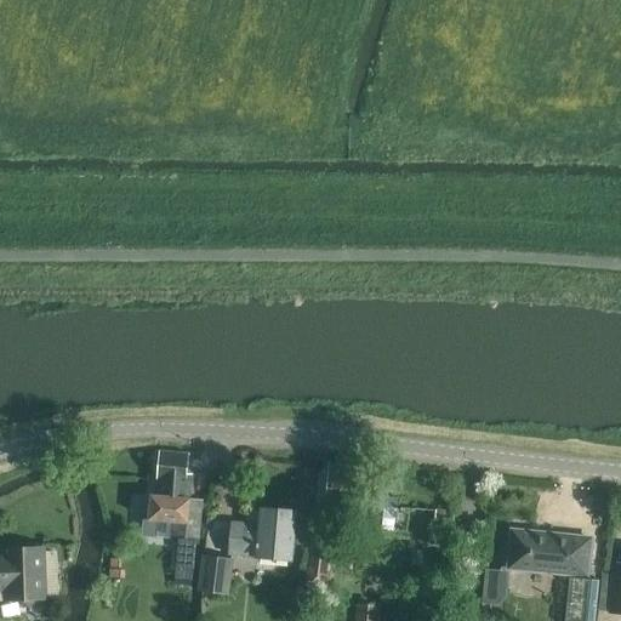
[(151,496),(148,522),(174,523),(172,537),(199,540),(203,501),(189,500),(192,474),(187,474),(188,455),(160,453),(158,479),(159,479),(158,484),(158,496),(151,496)]
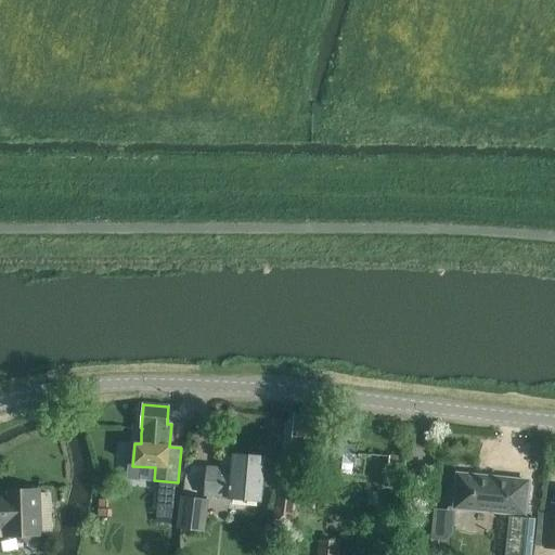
[(294,454),(320,456),(323,417),(294,415),(293,423),(285,423),(283,450),(284,450),(279,488),(273,523),(292,526),(298,477),(291,476),(294,454)]
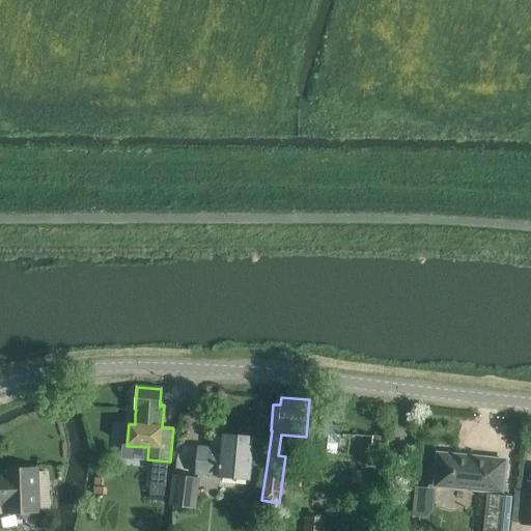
[(315,442),(340,444),(341,427),(317,425),(315,442)]
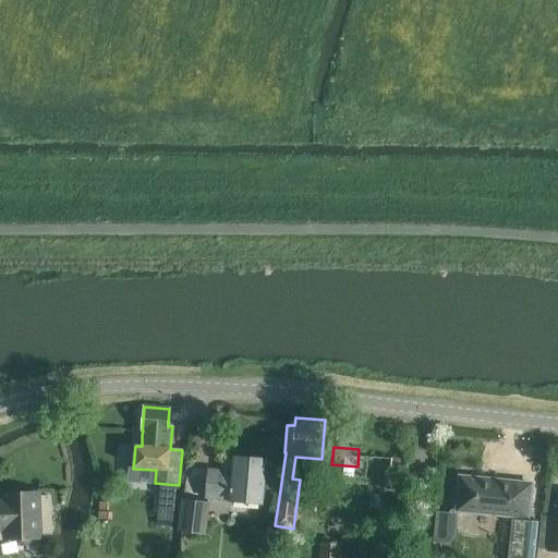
[(262,504),(266,460),(235,457),(233,473),(228,473),(229,472),(208,470),(206,498),(231,500),(231,501),(262,504)]
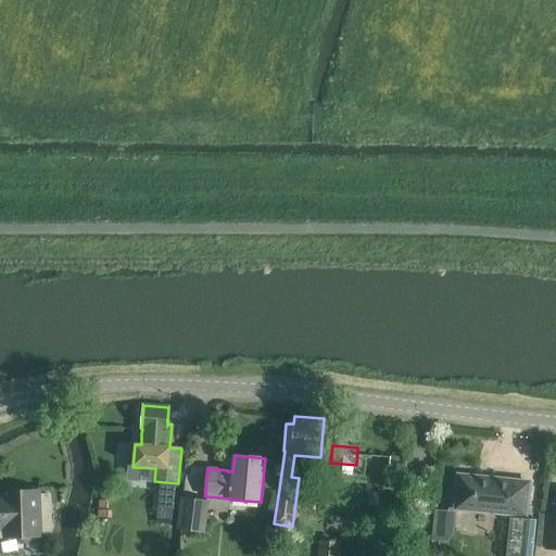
[(407,476),(408,462),(391,460),(390,475),(407,476)]
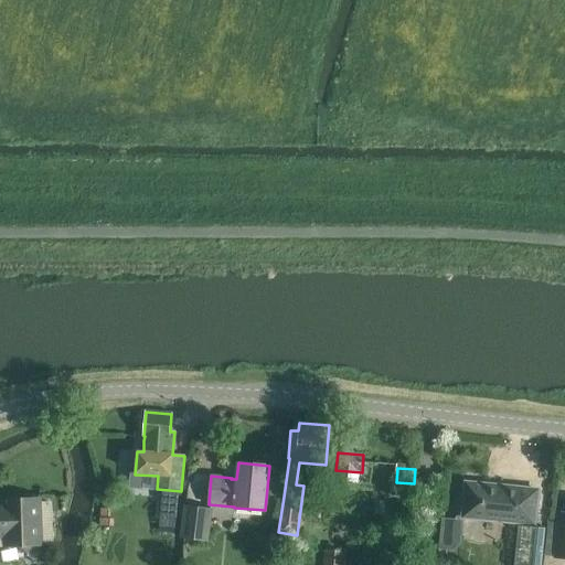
[(284,497),(287,471),(270,469),(267,494),(284,497)]
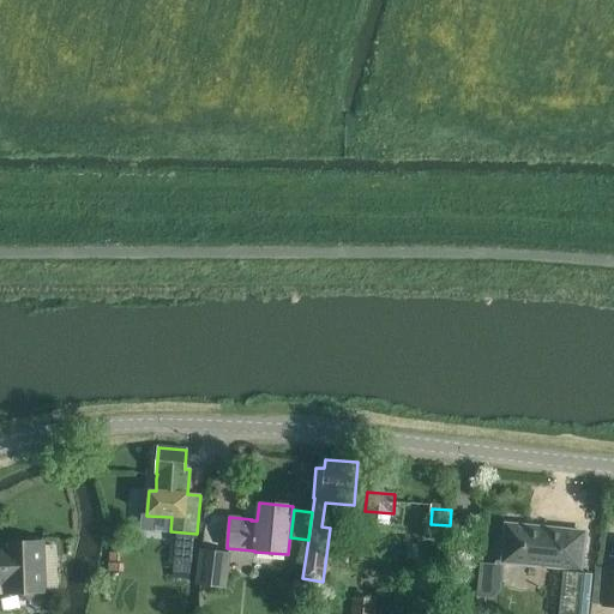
[(504,522),(500,565),(563,571),(558,613),(589,613),(593,575),(583,573),(588,530),(504,522)]
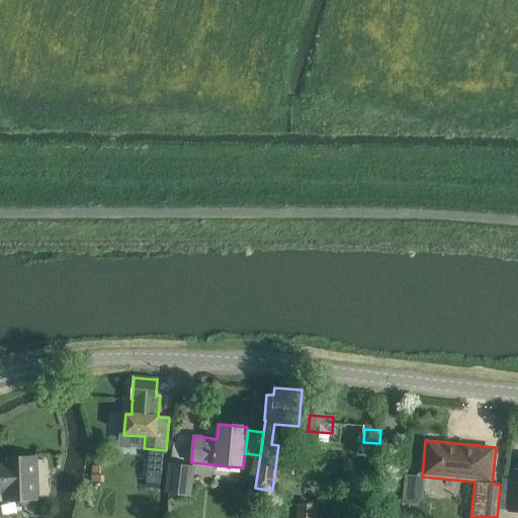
[(162,475),(164,454),(150,453),(149,473),(162,475)]
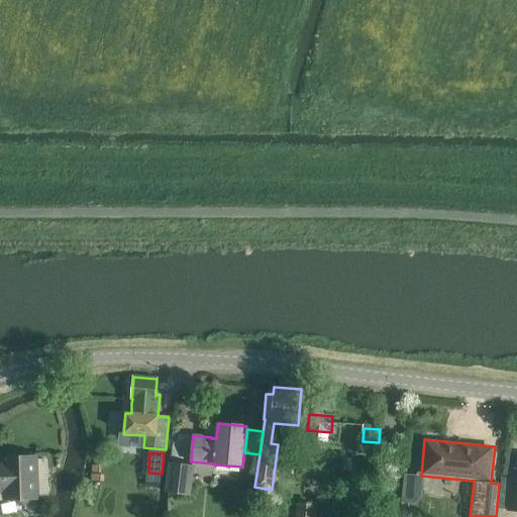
[(37,498),(35,455),(4,457),(5,463),(0,462),(0,491),(6,491),(6,499),(37,498)]
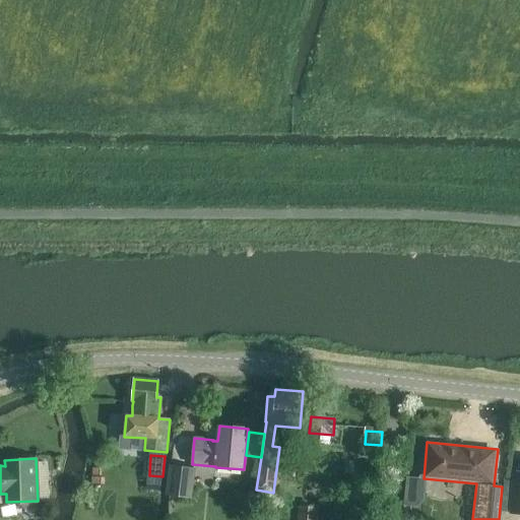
[(192,470),(169,468),(166,499),(189,501),(192,470)]
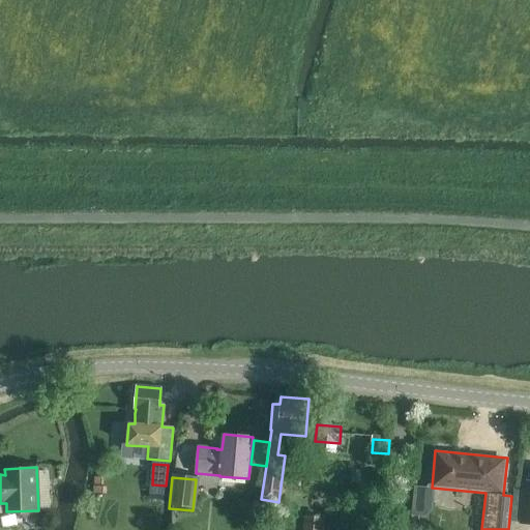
[(427,488),(415,487),(413,507),(424,508),(427,488)]
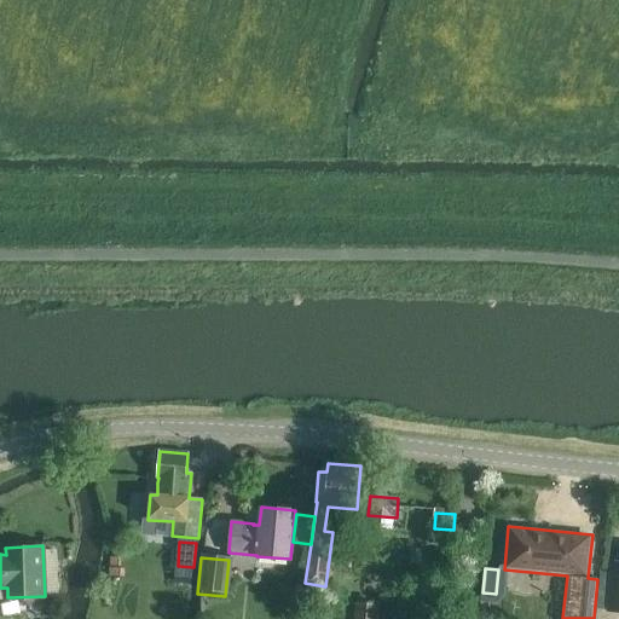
[(618,612),(618,573),(611,572),(607,611),(618,612)]
